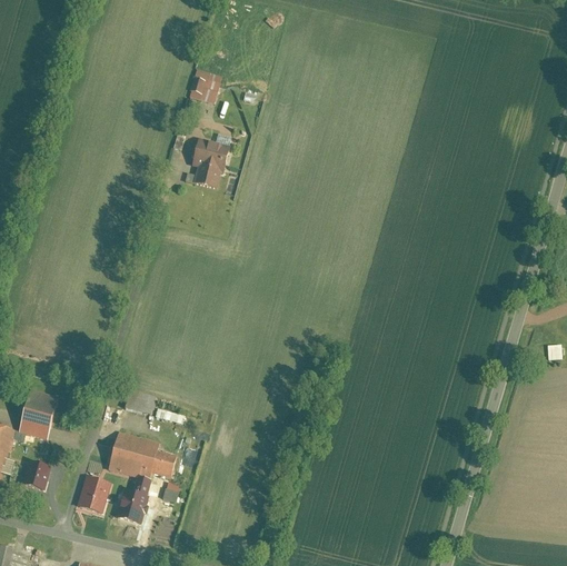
[(215,102),(221,76),(196,70),(189,97),(215,102)]
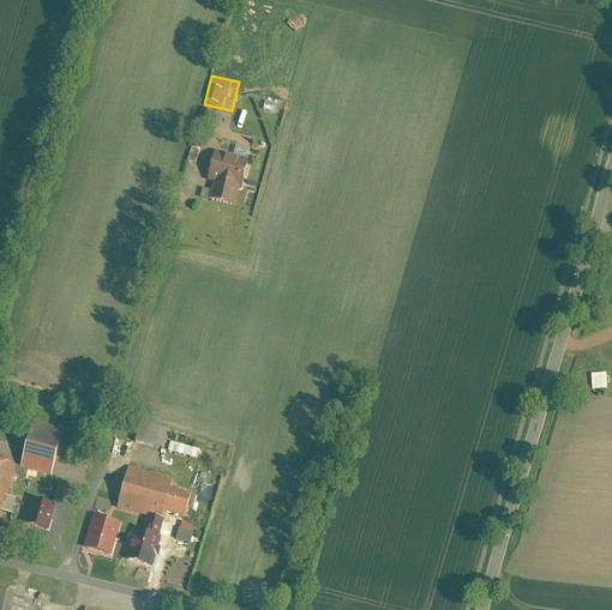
[(209,177),(216,180),(213,195),(234,201),(239,185),(241,186),(249,159),(215,151),(209,177)]
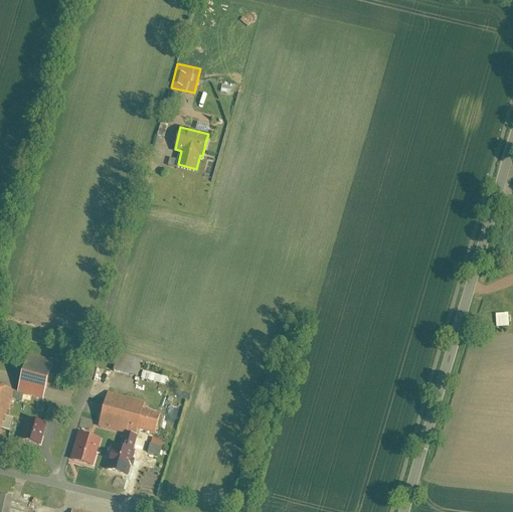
[(507,311),(495,312),(496,325),(508,324),(507,311)]
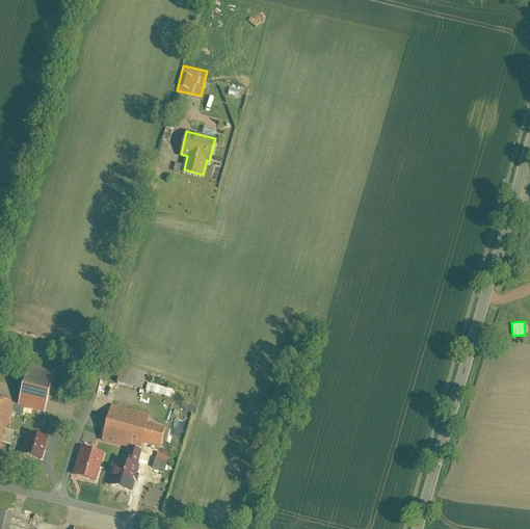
[(129,365),(125,381),(141,387),(146,370),(129,365)]
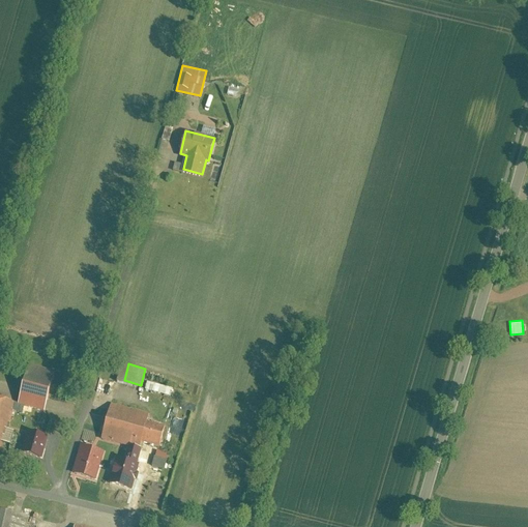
[(148,374),(145,388),(171,394),(175,381),(148,374)]
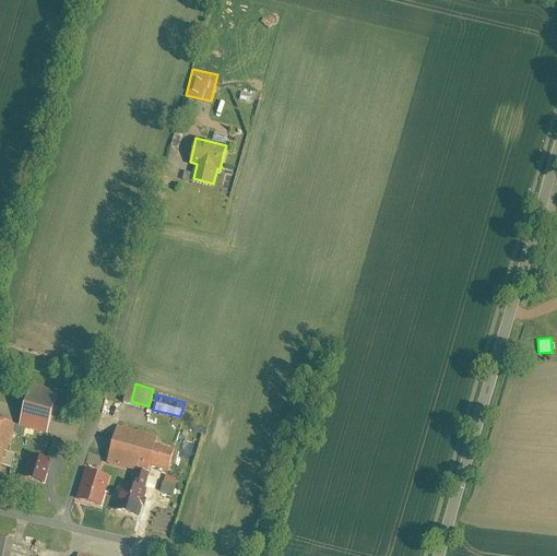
[(52,412),(24,403),(19,423),(47,432),(52,412)]
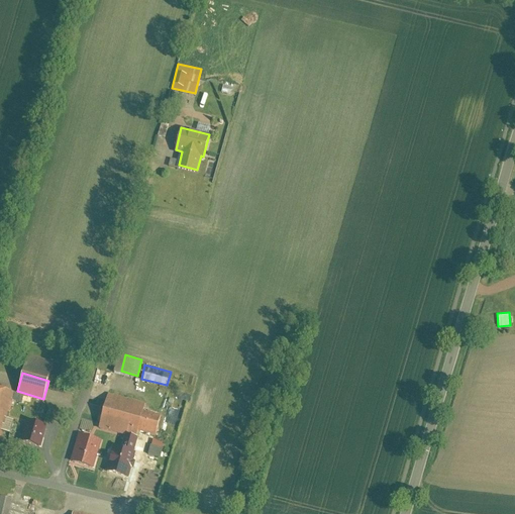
[(0,435),(13,390),(0,386),(0,435)]
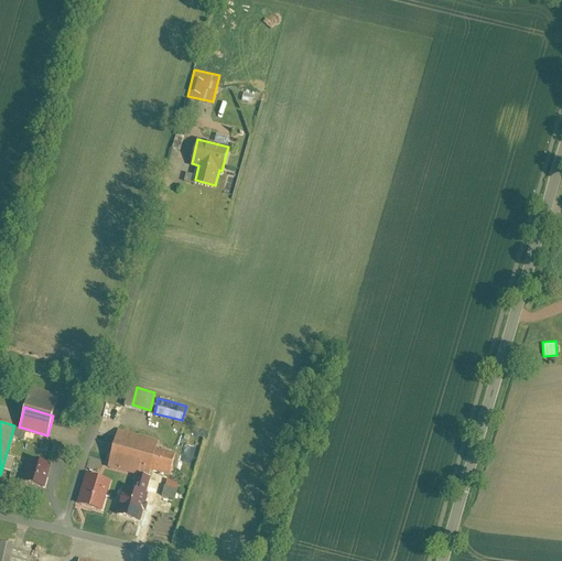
[(137,476),(133,488),(125,486),(118,514),(139,519),(147,493),(143,492),(149,467),(169,473),(174,452),(155,446),(158,438),(118,427),(108,465),(141,474),(141,477),(137,476)]
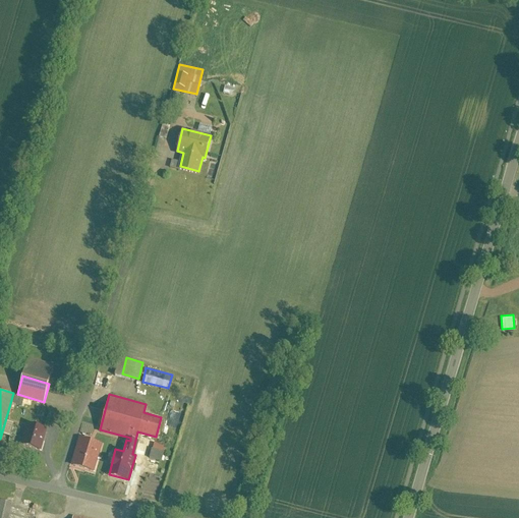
[(41,449),(47,427),(30,423),(23,445),(41,449)]
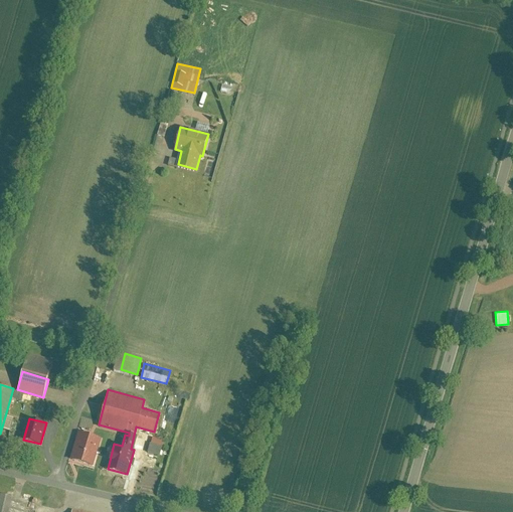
[(100,438),(77,432),(70,458),(93,463),(100,438)]
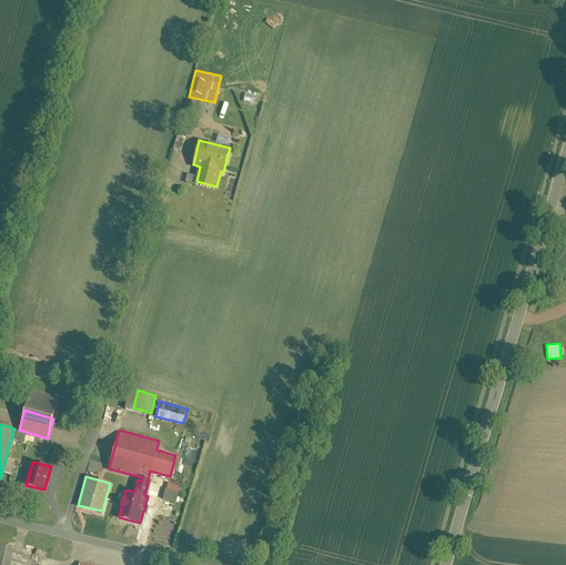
[(180,484),(168,481),(163,498),(175,502),(180,484)]
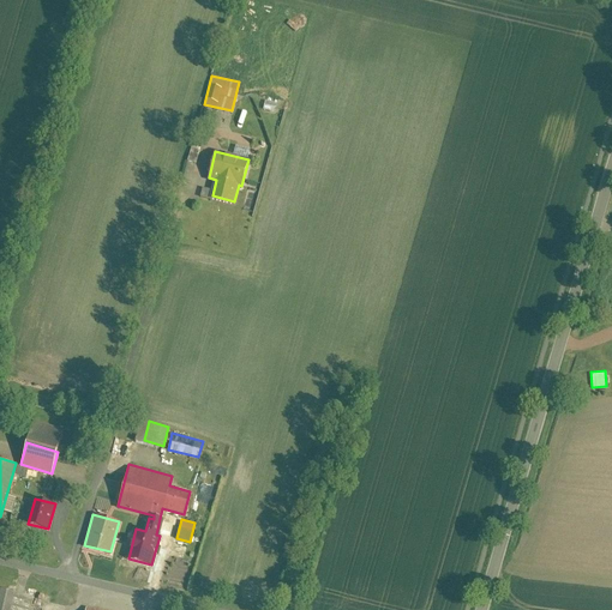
[(29,609),(33,595),(0,586),(0,609),(29,609)]
